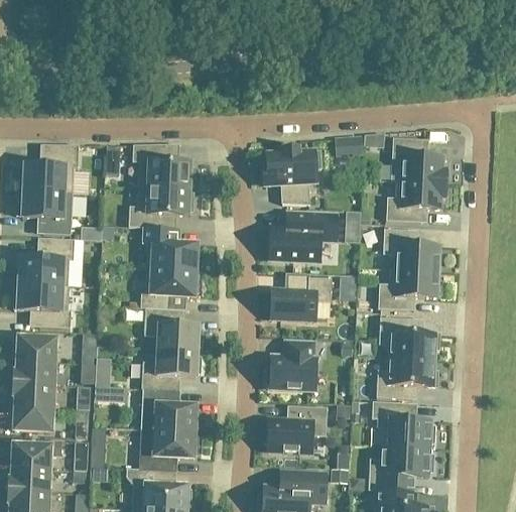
[(336,156),(363,154),(361,135),(335,137),(336,156)]
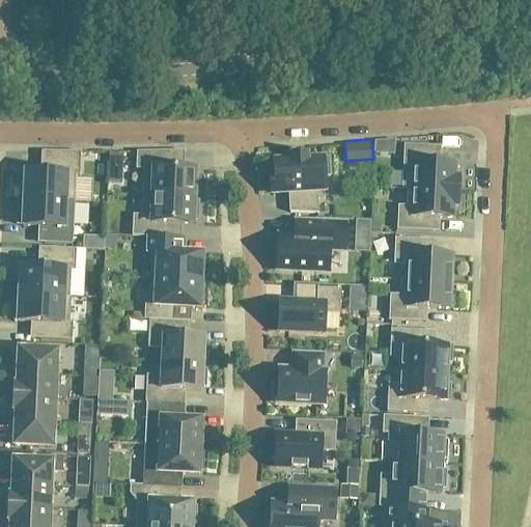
[(404,141),(402,185),(458,188),(459,172),(455,172),(456,161),(439,160),(437,157),(437,144),(441,144),(441,143),(404,141)]
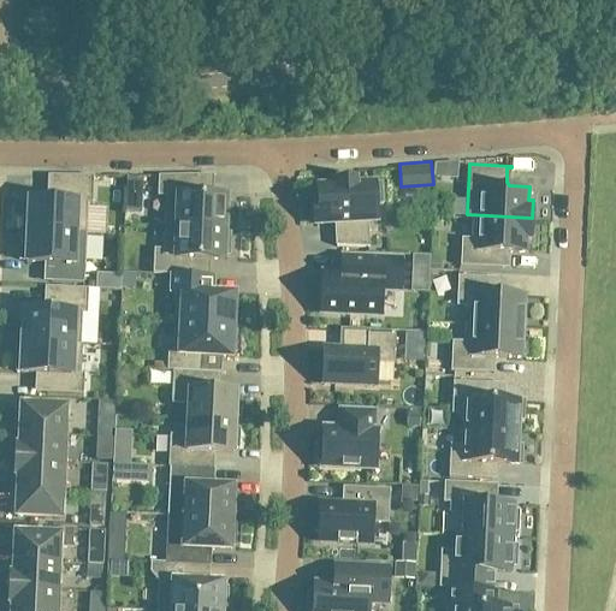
[(29,195),(28,226),(87,230),(88,200),(93,200),(94,172),(57,172),(55,196),(29,195)]
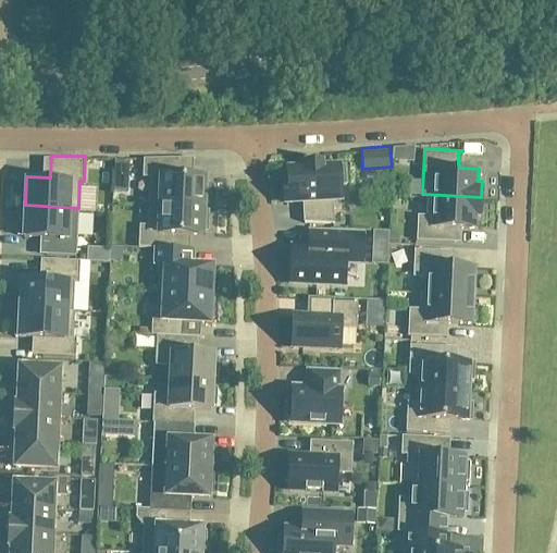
[(176,156),(144,156),(143,174),(150,174),(149,201),(205,204),(205,199),(209,199),(210,181),(206,181),(206,175),(175,174),(176,156)]
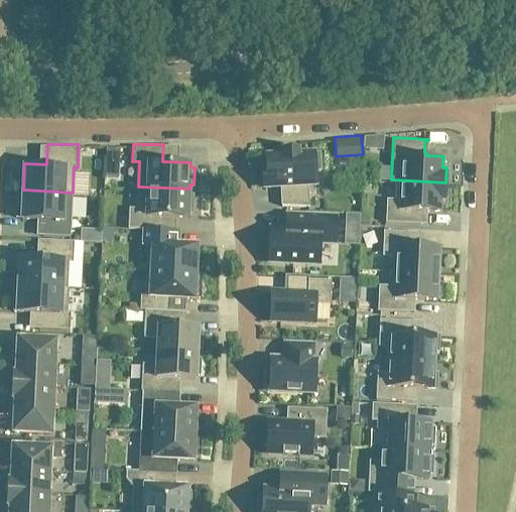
[(107,145),(106,159),(114,159),(118,156),(119,146),(107,145)]
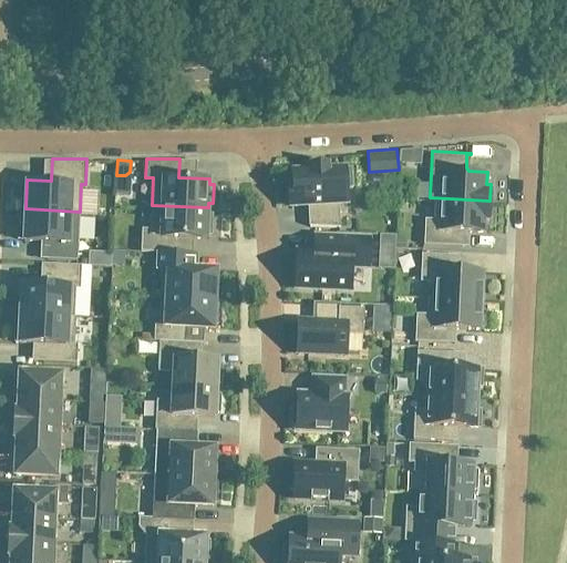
[(294,183),(289,183),(290,203),(308,202),(309,223),(340,225),(339,200),(348,200),(347,184),(352,184),(351,165),(346,165),(329,166),(328,162),(310,162),(311,166),(292,167),(294,183)]
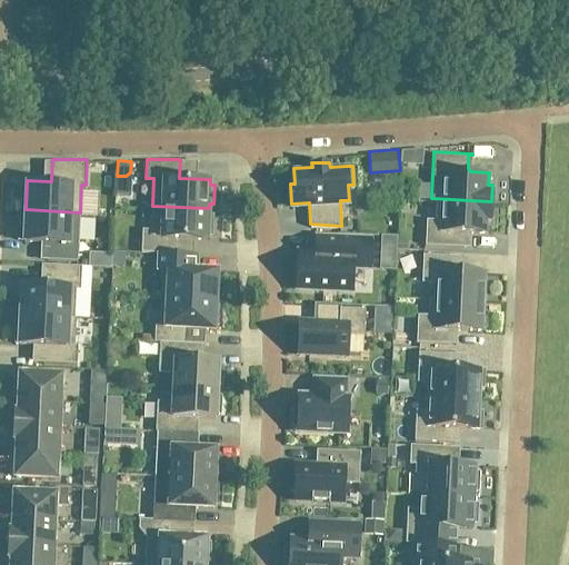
[(491,201),(431,198),(431,199),(437,199),(436,217),(427,217),(426,243),(471,245),(471,244),(465,243),(465,233),(468,229),(486,230),(487,218),(490,218),(491,218),(491,201)]
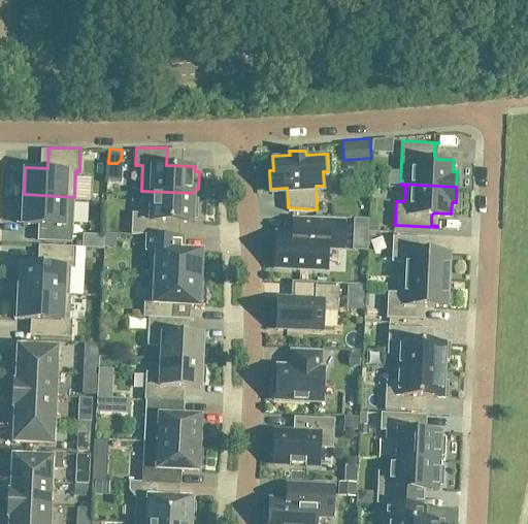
[(194,193),(141,191),(140,210),(132,210),(131,231),(147,232),(163,233),(163,219),(193,220),(193,215),(197,215),(198,197),(193,197),(194,193)]
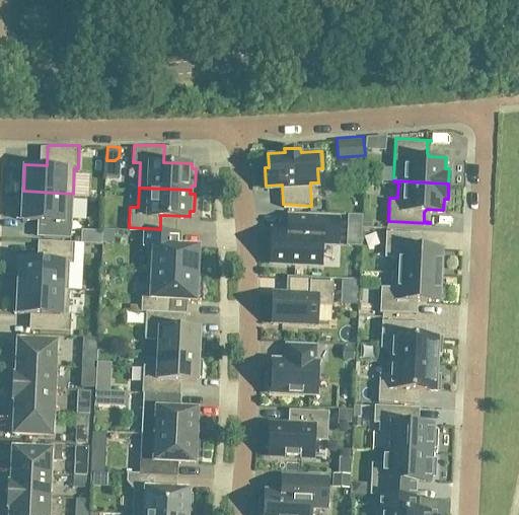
[(73,194),(23,191),(22,218),(44,219),(44,234),(71,236),(73,200),(73,194)]
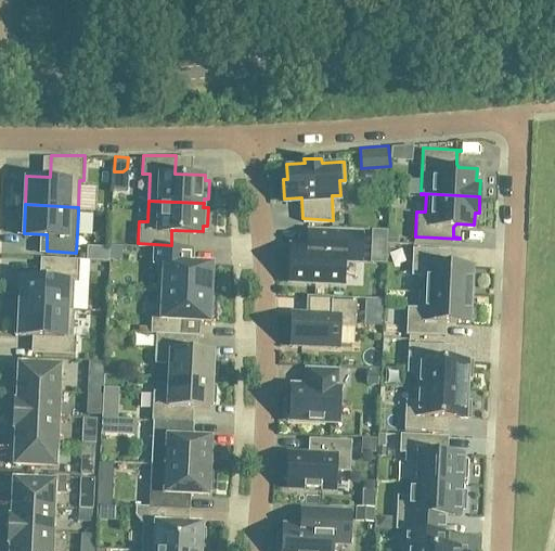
[(292,242),(289,279),(344,281),(345,258),(361,259),(362,230),(317,228),(317,239),(313,243),(292,242)]
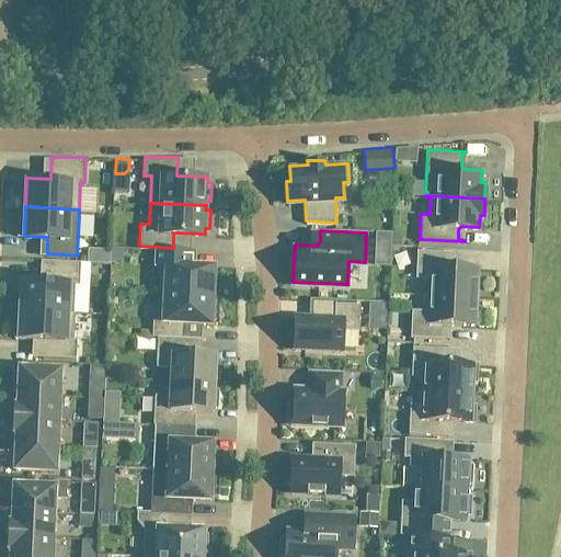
[(402,232),(393,232),(392,241),(402,242),(402,232)]
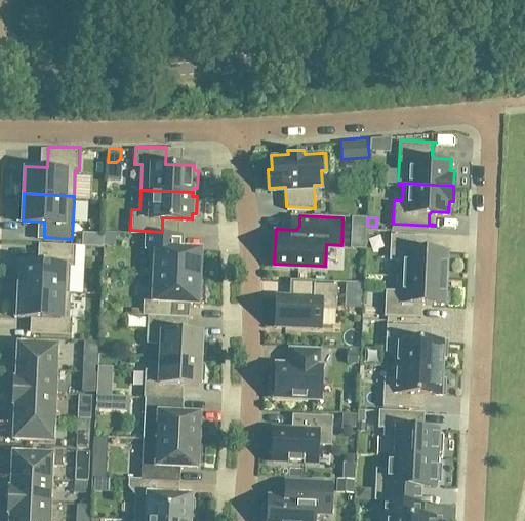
[(162,232),(147,231),(146,245),(150,245),(149,272),(199,275),(200,247),(178,246),(178,233),(162,232)]
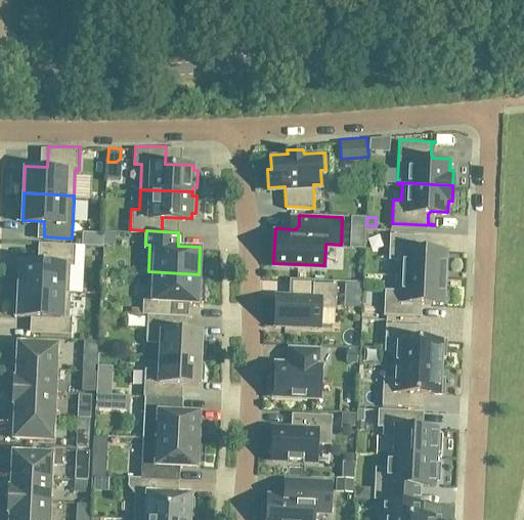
[(395,272),(444,275),(446,248),(417,247),(417,233),(390,231),(389,258),(403,258),(402,272),(395,272)]
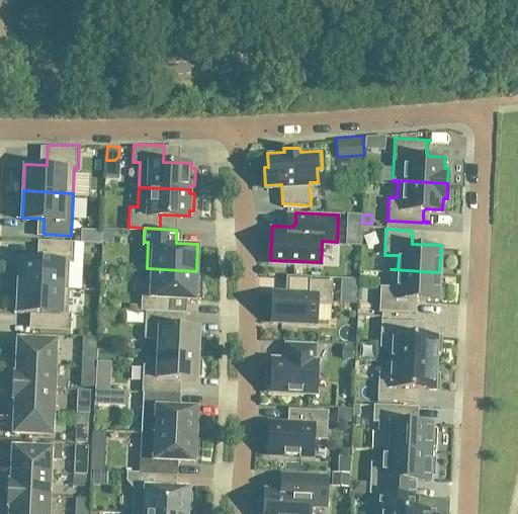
[(19,283),(68,286),(70,261),(74,261),(75,240),(42,239),(42,258),(20,257),(20,262),(16,261),(15,279),(19,279),(19,283)]
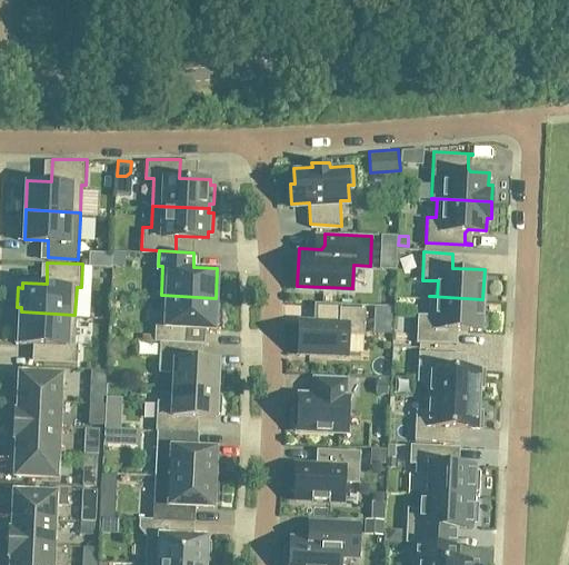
[(216,298),(161,295),(160,323),(156,323),(155,339),(159,339),(160,339),(189,340),(190,326),(213,327),(213,321),(219,323),(219,303),(215,303),(216,298)]
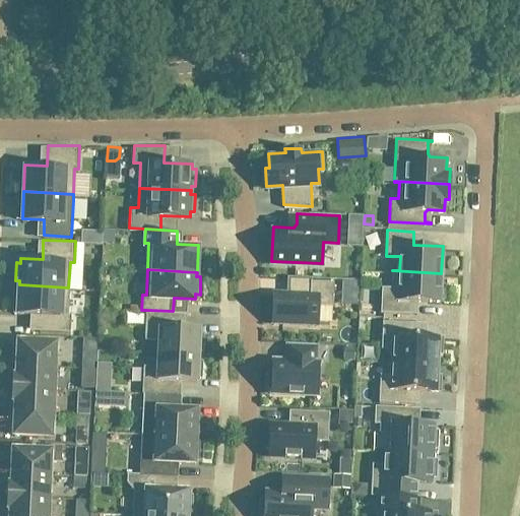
[(441,273),(392,270),(391,285),(382,285),(381,311),(410,312),(410,298),(440,300),(441,273)]
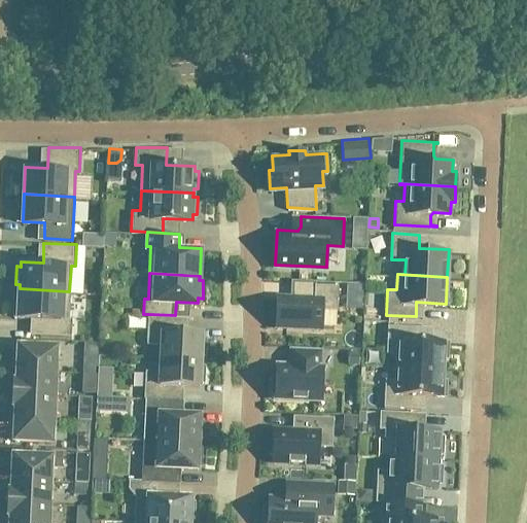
[(278,293),(277,325),(321,327),(322,308),(338,308),(338,284),(314,283),(313,295),(278,293)]
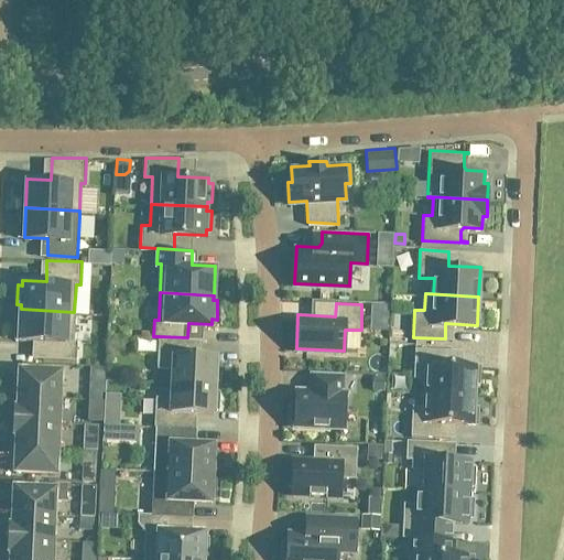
[(74,312),(21,309),(20,321),(15,321),(15,338),(43,338),(42,356),(76,358),(77,340),(73,340),(74,312)]
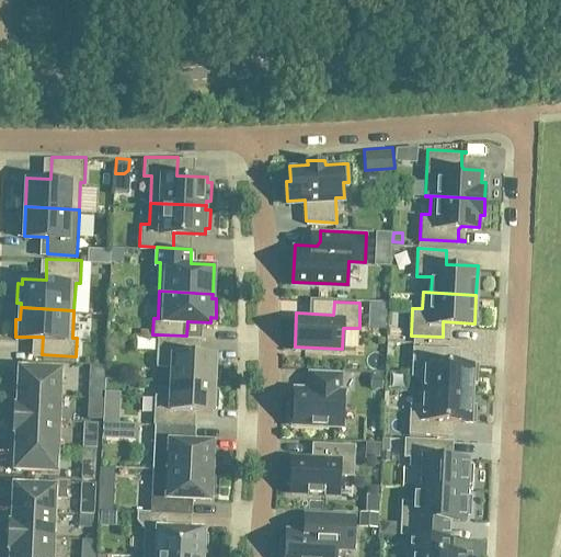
[(186,336),(158,334),(157,364),(170,365),(172,367),(171,379),(215,382),(215,376),(219,376),(220,357),(216,357),(216,353),(192,352),(193,337),(186,336)]
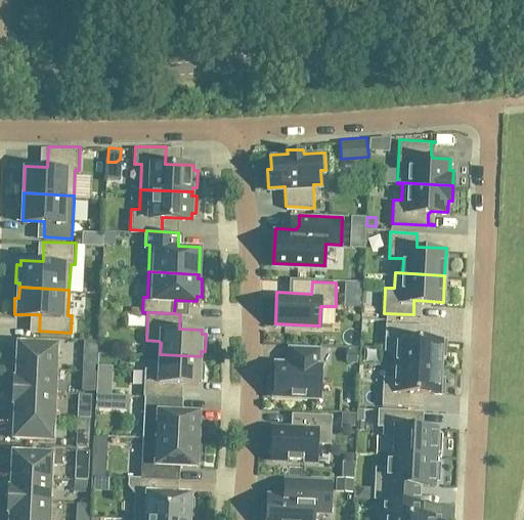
[(396,362),(441,364),(441,353),(445,353),(446,339),(422,338),(418,334),(419,323),(386,321),(385,349),(389,350),(396,357),(396,362)]
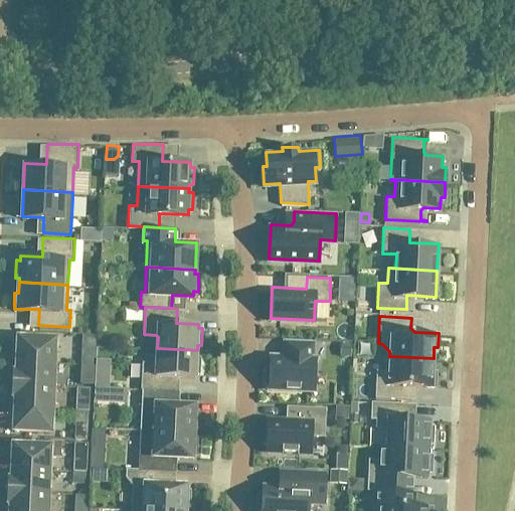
[(17,359),(55,361),(56,337),(18,335),(17,359)]
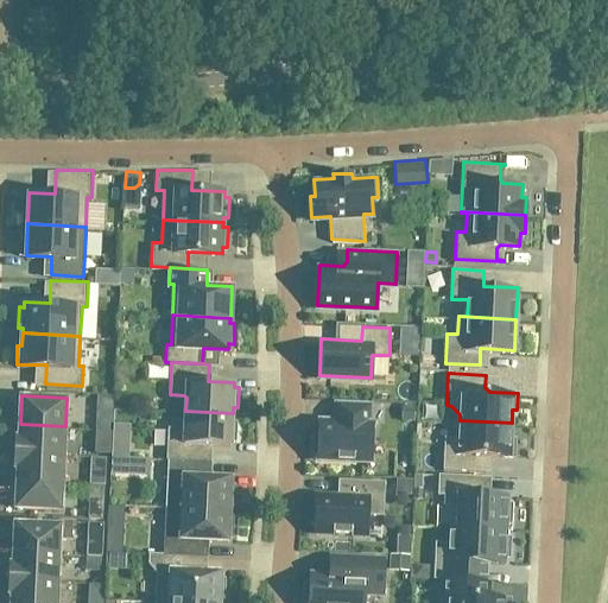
[(320,452),(318,457),(371,459),(372,421),(371,420),(372,401),(336,400),(335,419),(321,419),(320,433),(315,433),(314,451),(320,452)]
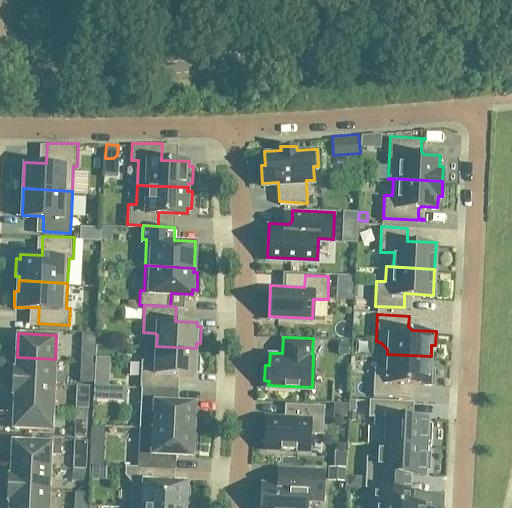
[(339,339),(339,351),(349,352),(350,340),(339,339)]
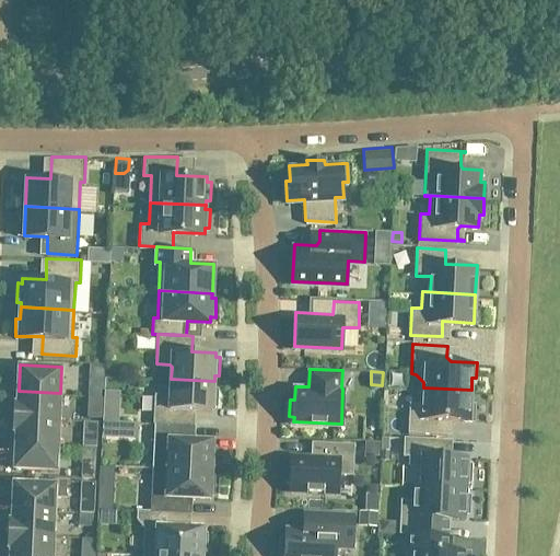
[(214,381),(171,379),(171,391),(168,393),(155,392),(153,421),(154,421),(188,424),(189,408),(212,409),(213,405),(218,405),(218,386),(213,386),(214,381)]
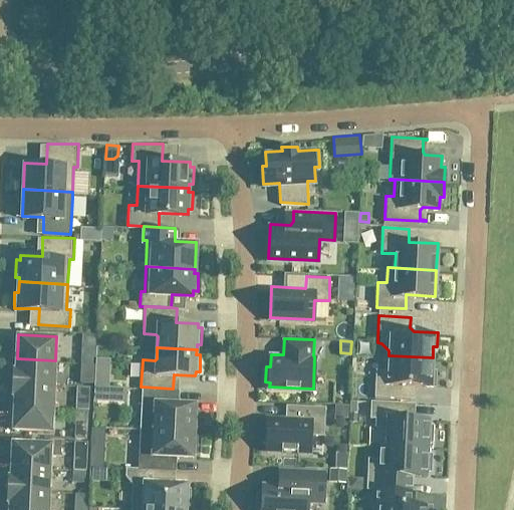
[(433,357),(389,355),(389,368),(375,368),(374,396),(408,397),(408,387),(411,384),(435,385),(436,369),(432,369),(433,357)]
